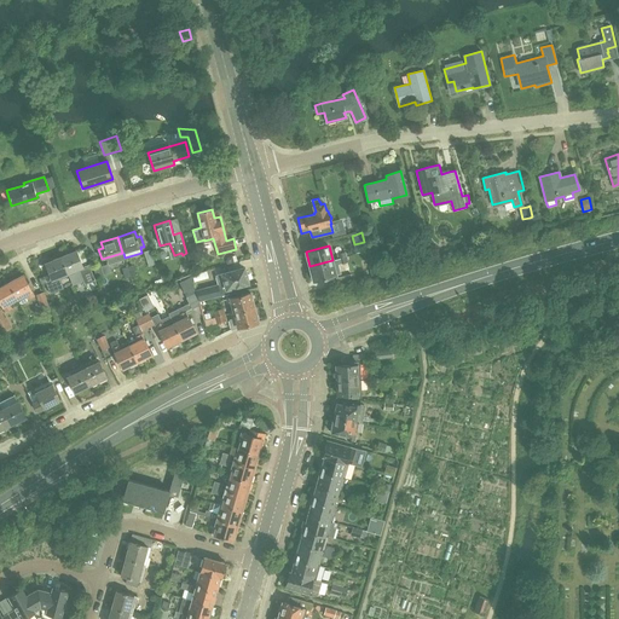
[(149,265),(156,264),(151,249),(144,252),(149,265)]
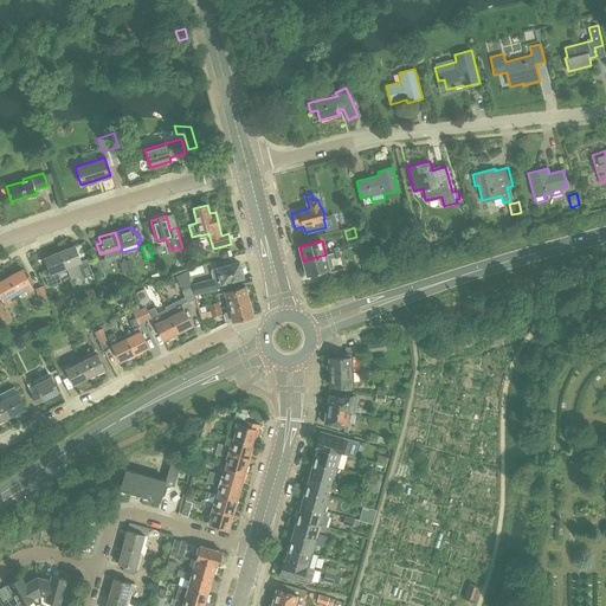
[(73,245),(58,251),(65,268),(77,263),(83,277),(92,274),(86,258),(81,260),(73,245)]
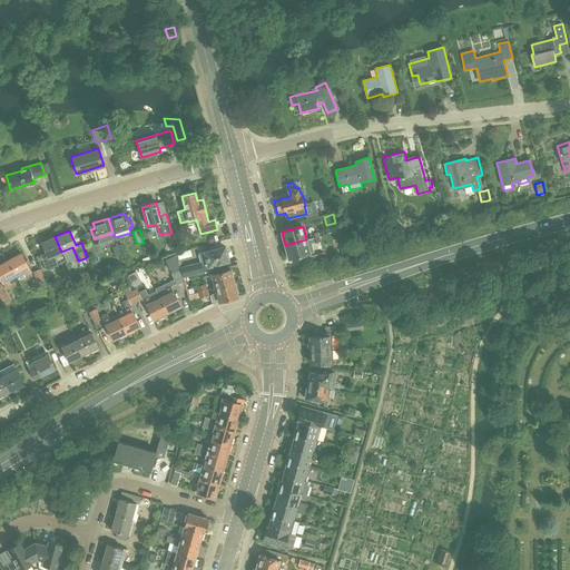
[(61,252),(55,236),(41,243),(47,257),(41,259),(46,271),(53,267),(50,257),(61,252)]
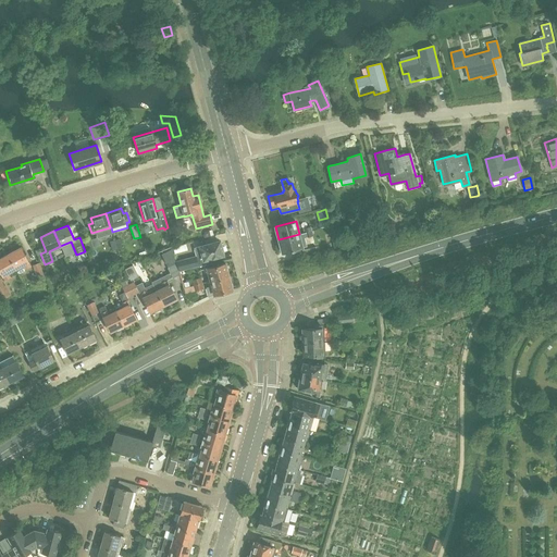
[(299,234),(279,239),(282,252),(302,247),(299,234)]
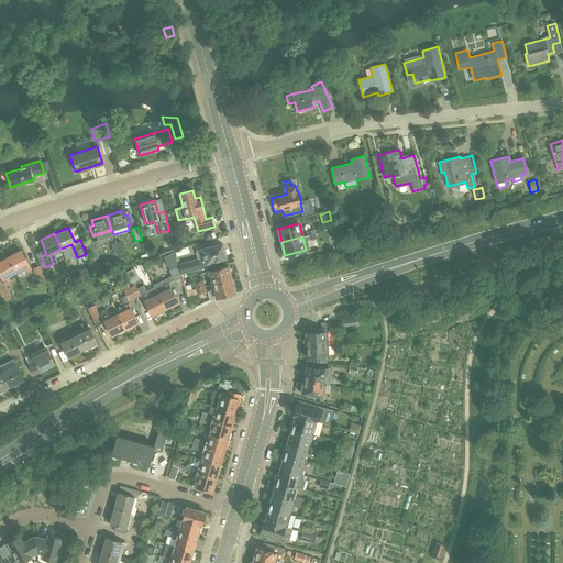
[(88,253),(95,251),(91,240),(85,242),(88,253)]
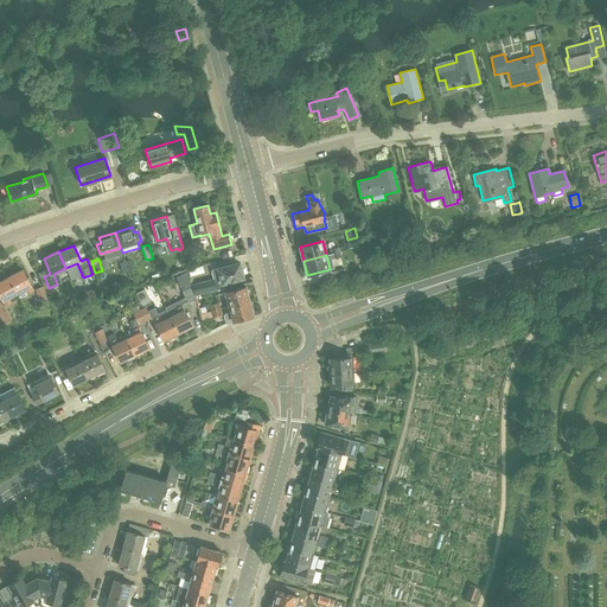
[(196,294),(206,292),(216,289),(216,291),(225,287),(224,282),(243,278),(238,263),(218,268),(211,270),(213,279),(193,285),(196,294)]
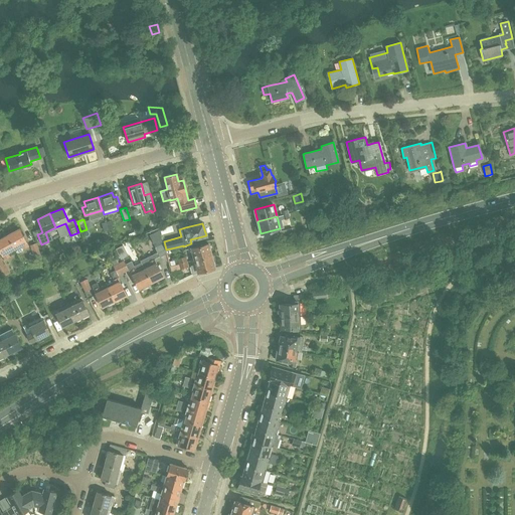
[(19,228),(7,234),(15,249),(21,245),(23,248),(28,245),(19,228)]
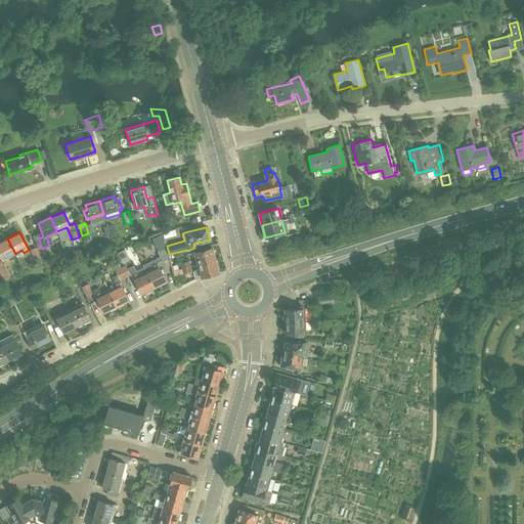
[(169,242),(181,237),(180,232),(167,236),(169,242)]
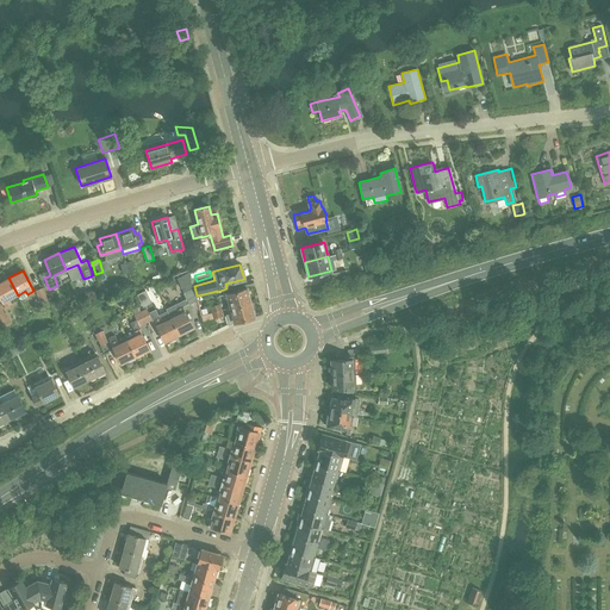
[(331,273),(332,281),(343,278),(341,271),(331,273)]
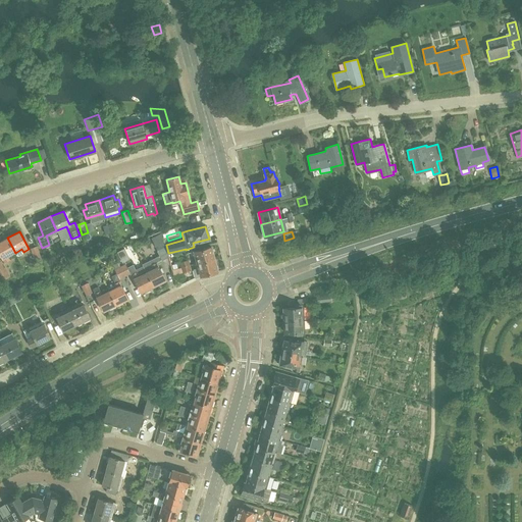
[(151,238),(154,244),(157,250),(165,247),(162,232),(151,238)]
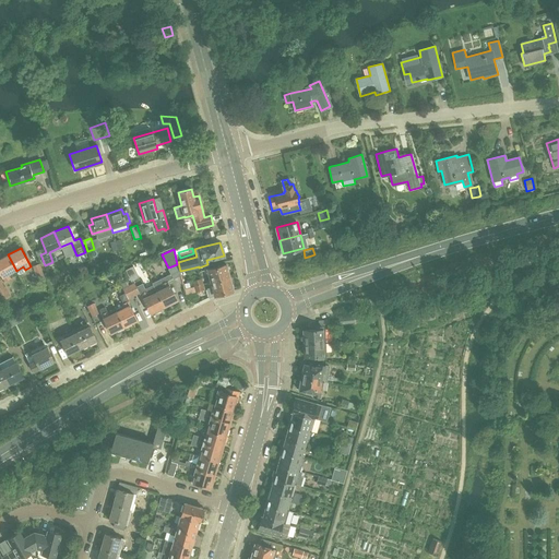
[(16,271),(8,254),(0,259),(0,271),(6,281),(11,277),(9,274),(16,271)]
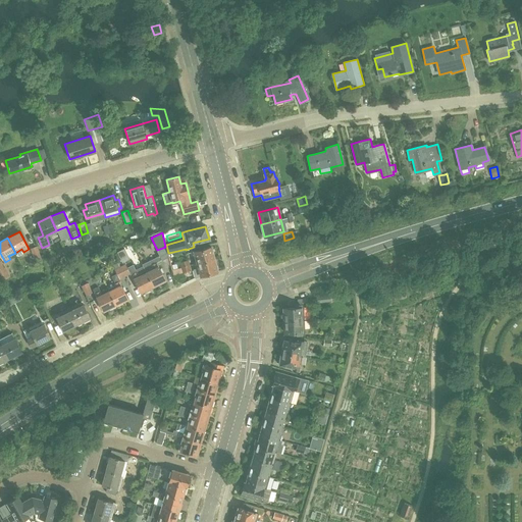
[(83,238),(74,241),(80,254),(88,251),(83,238)]
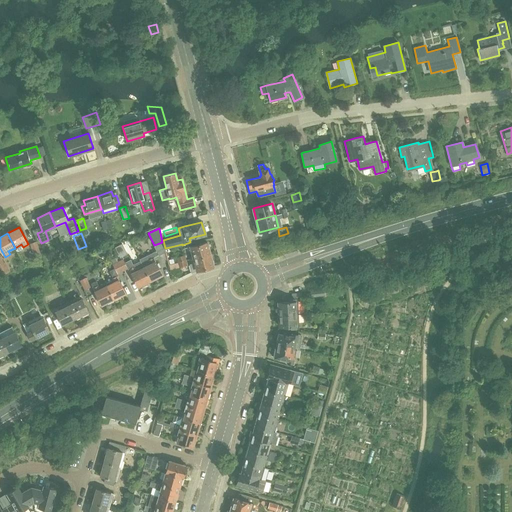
[(40,251),(37,241),(30,243),(34,254),(40,251)]
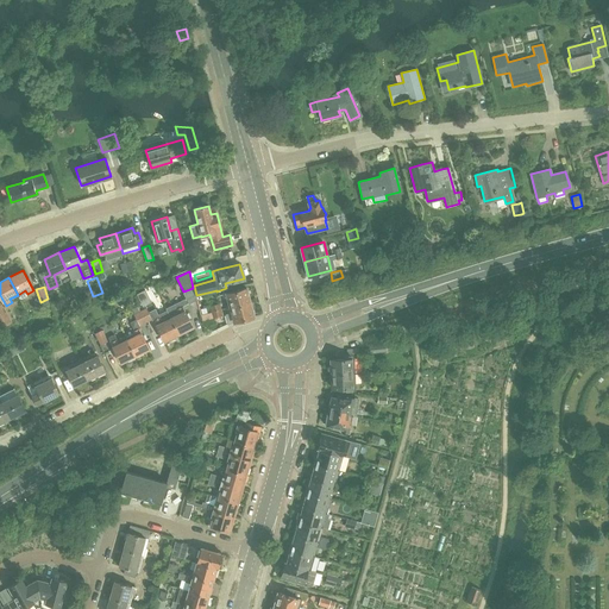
[(226,302),(227,307),(250,301),(248,295),(250,294),(249,290),(246,289),(245,287),(226,293),(228,301),(226,302)]
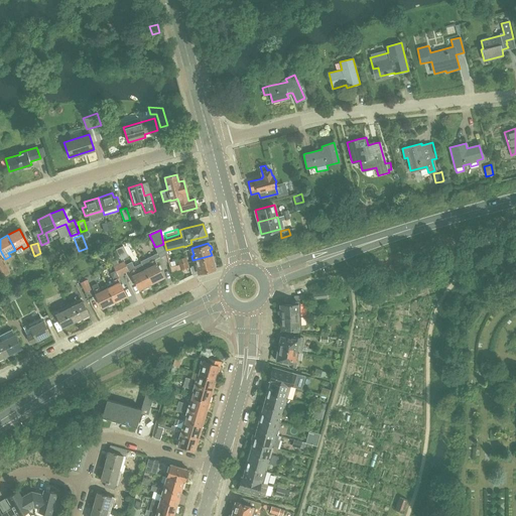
[(141,263),(151,284),(163,278),(155,260),(160,257),(158,252),(140,261),(141,263)]
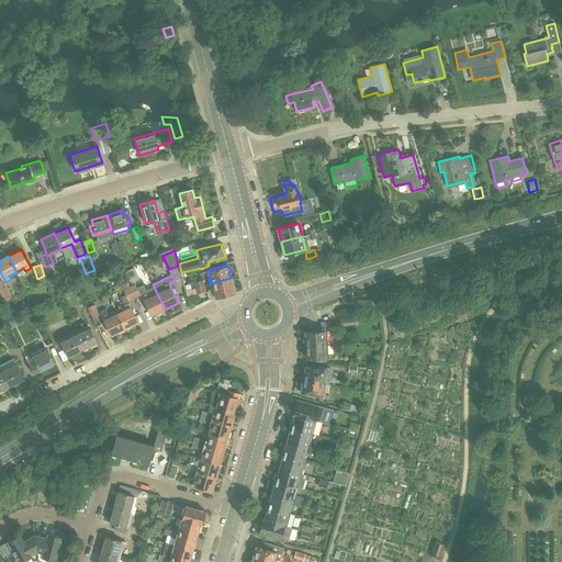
[(231,278),(210,283),(211,288),(209,289),(211,298),(234,291),(233,290),(235,288),(234,284),(232,284),(231,278)]
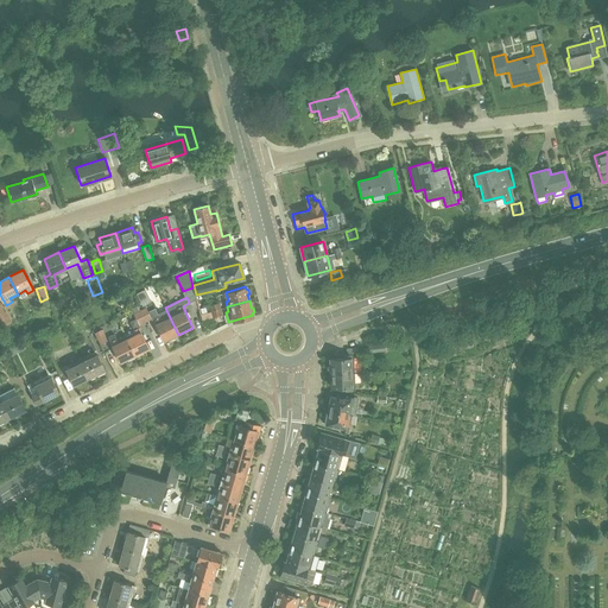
[(149,311),(146,308),(140,310),(146,322),(152,320),(153,322),(154,321),(164,341),(178,335),(166,310),(158,314),(156,308),(149,311)]
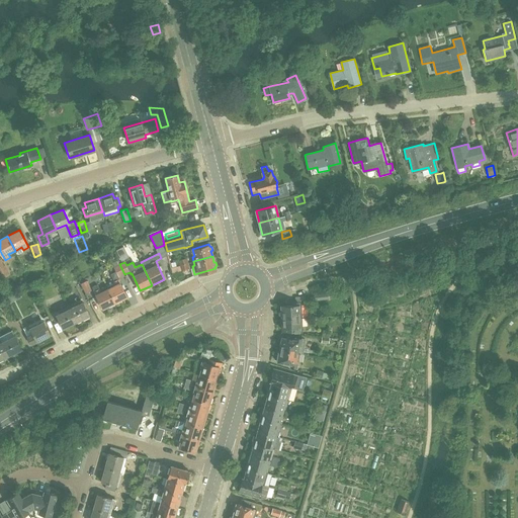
[(119,276),(124,274),(119,264),(113,267),(116,271),(111,274),(114,281),(113,282),(114,286),(107,289),(114,304),(127,297),(118,280),(120,279),(119,276)]
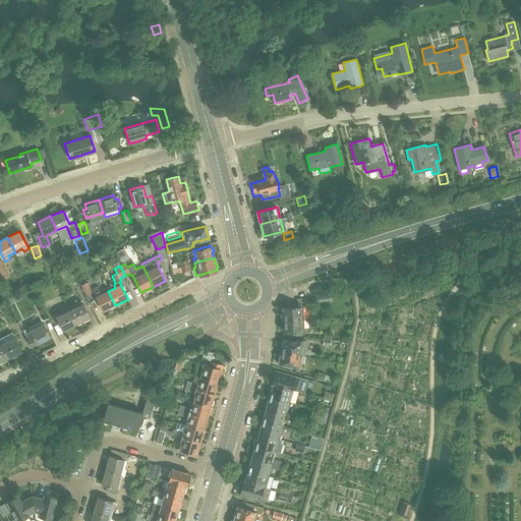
[(87,295),(93,292),(88,282),(81,285),(87,295)]
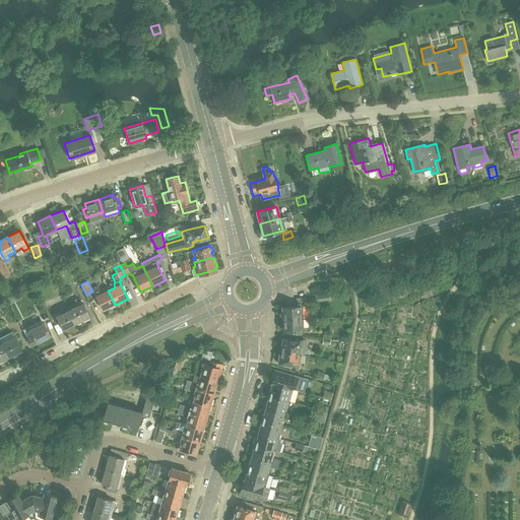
[(92,288),(94,293),(104,311),(115,305),(108,290),(102,294),(100,290),(98,285),(92,288)]
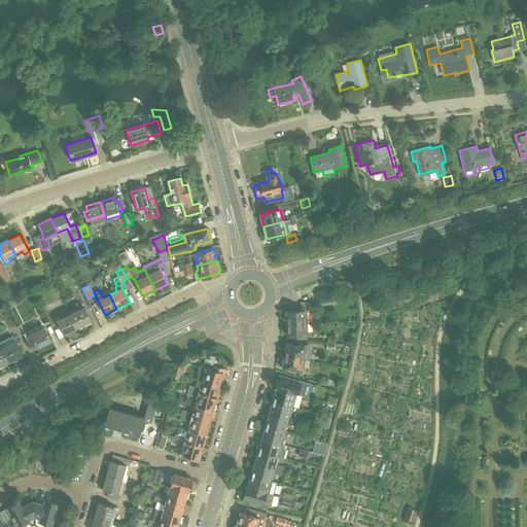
[(286,310),(287,323),(307,322),(306,307),(307,306),(310,306),(310,301),(301,302),(301,308),(299,308),(299,310),(286,310)]
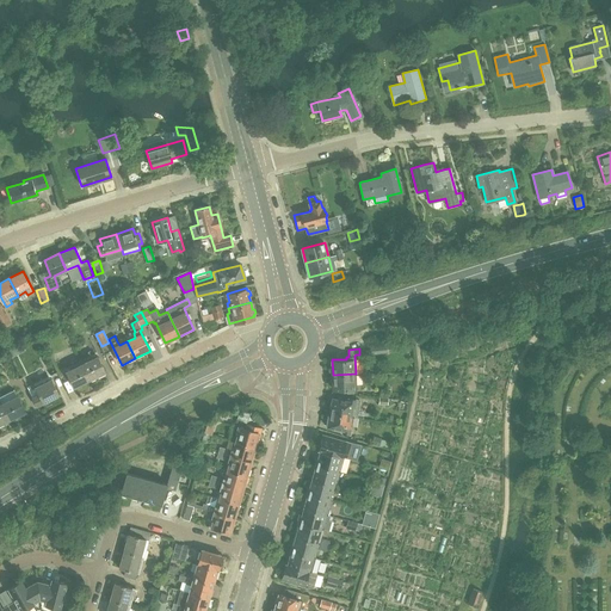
[(98,357),(82,364),(90,381),(106,372),(98,357)]
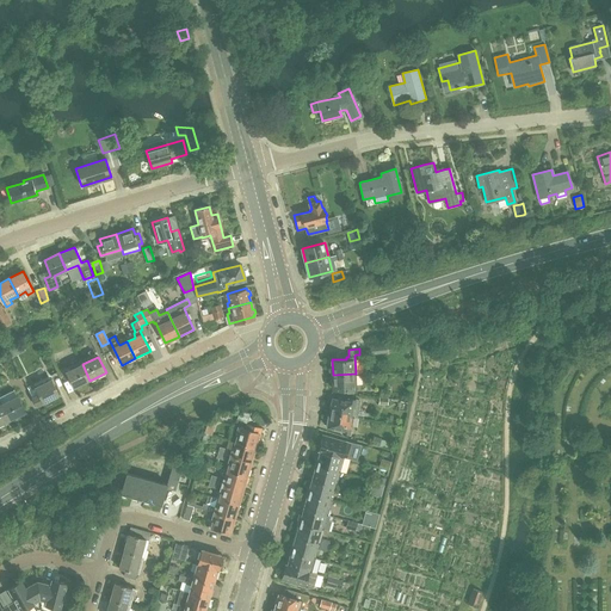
[(90,381),(82,364),(67,372),(74,388),(90,381)]
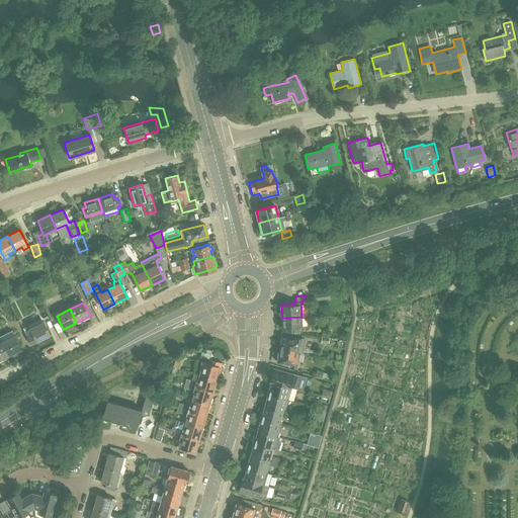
[(301,317),(282,318),(282,331),(294,330),(294,332),(303,332),(301,317)]
